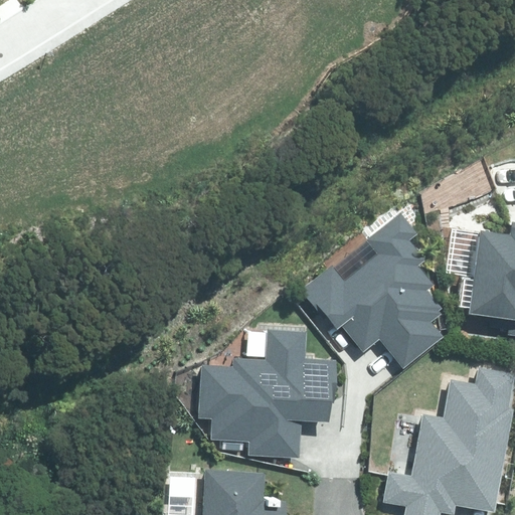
[(379,339),(403,369),(443,337),(432,323),(444,314),(426,292),(434,287),(418,269),(426,263),(409,241),(417,235),(399,212),(366,238),(379,254),(346,280),(333,265),(302,289),(335,329),(341,324),(363,352),(379,339)]
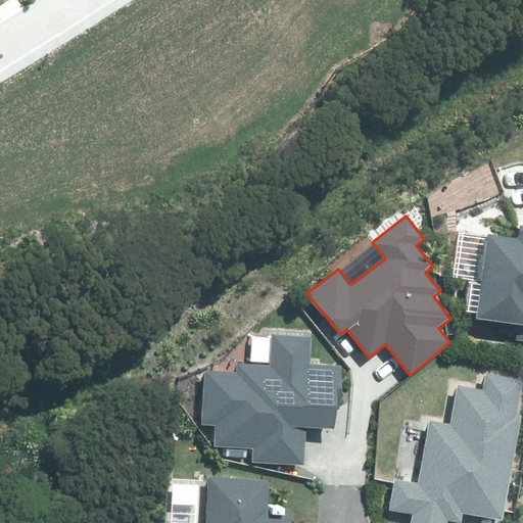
[(514,340),(522,340),(522,226),(519,226),(518,237),(489,233),(477,318),(517,324),(514,340)]
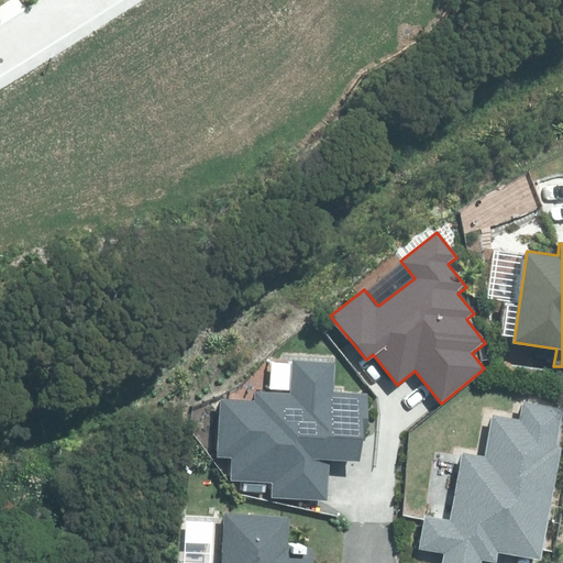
[(271,497),(327,499),(328,461),(361,463),(363,440),(367,440),(370,393),(333,390),(335,362),(291,360),(290,395),(255,393),(255,400),(222,398),(219,456),(232,457),(231,479),(272,482),(271,497)]
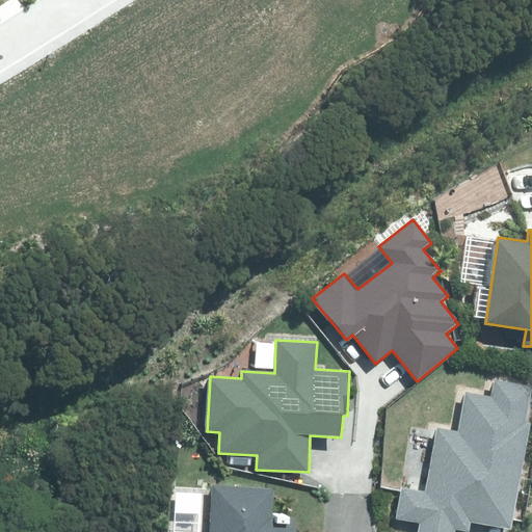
[(511,531),(531,423),(527,422),(531,391),(531,386),(495,379),(491,397),(464,392),(457,431),(436,428),(425,491),(401,486),(395,519),(420,524),(418,531),(454,531),(455,529),(469,531),(471,524),(511,531)]
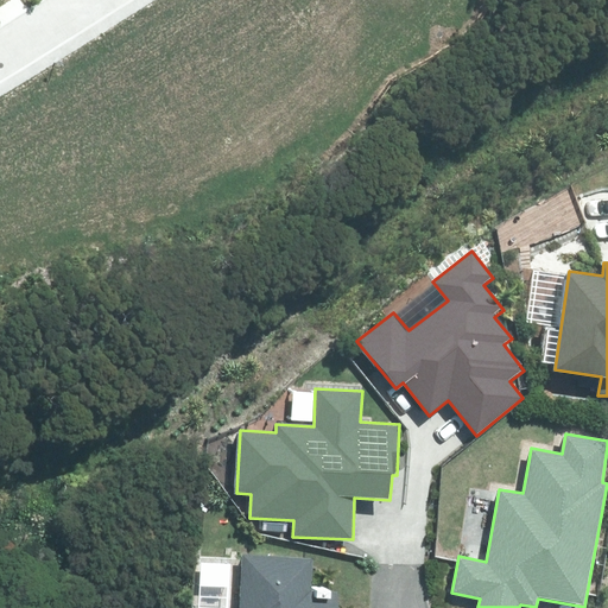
[(339,607),(340,593),(314,591),(315,561),(242,557),(240,607),(339,607)]
